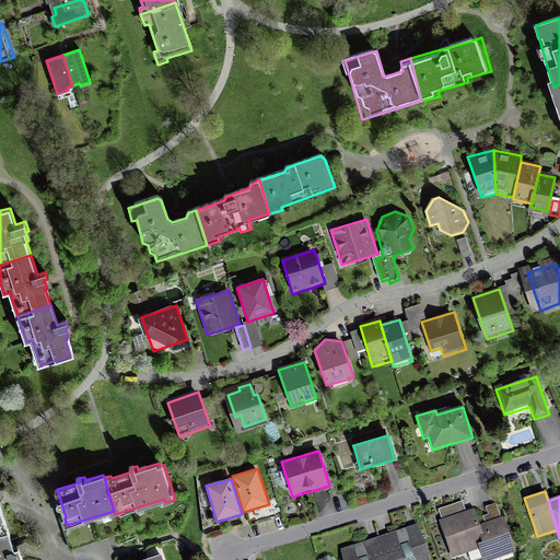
[(485,546),(478,528),(473,511),(466,513),(463,503),(439,512),(442,522),(439,523),(451,558),(477,548),(485,546)]
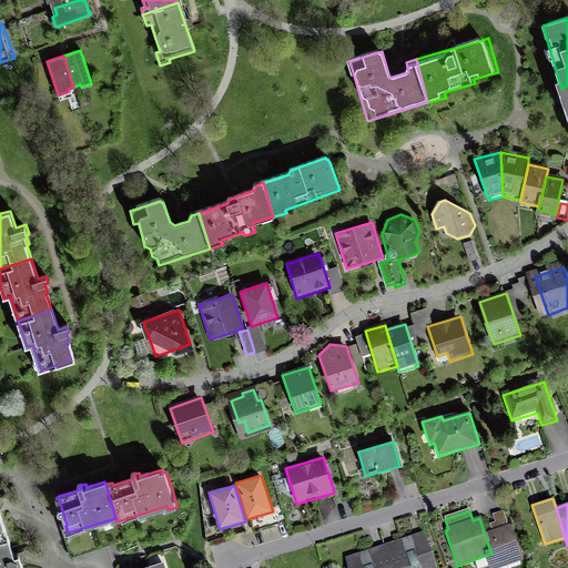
[(492,554),(484,556),(488,567),(513,567),(524,565),(505,510),(493,515),(499,530),(485,536),(492,554)]
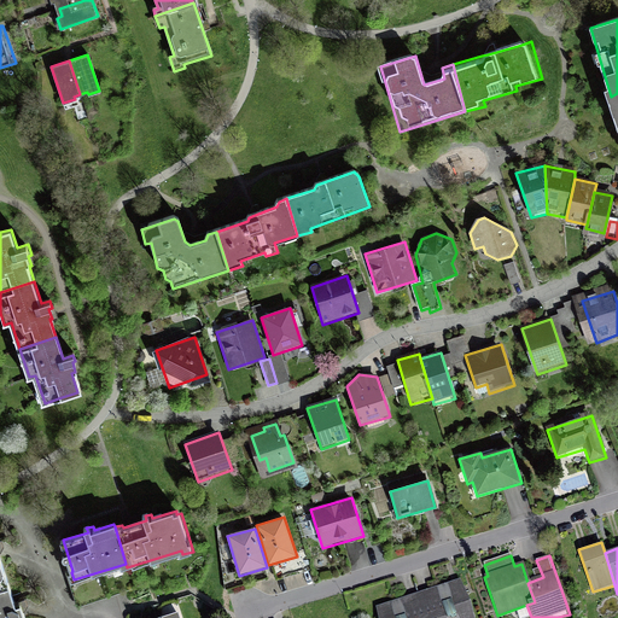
[(9,584),(0,586),(0,617),(25,617),(21,600),(15,602),(9,584)]
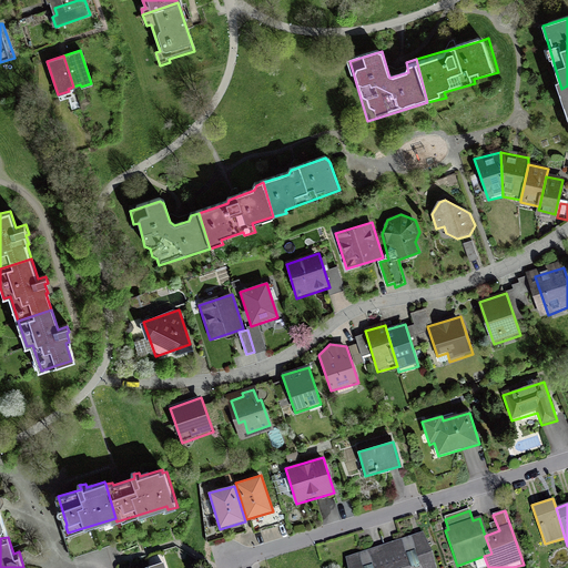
[(434,567),(424,537),(386,550),(392,567),(434,567)]
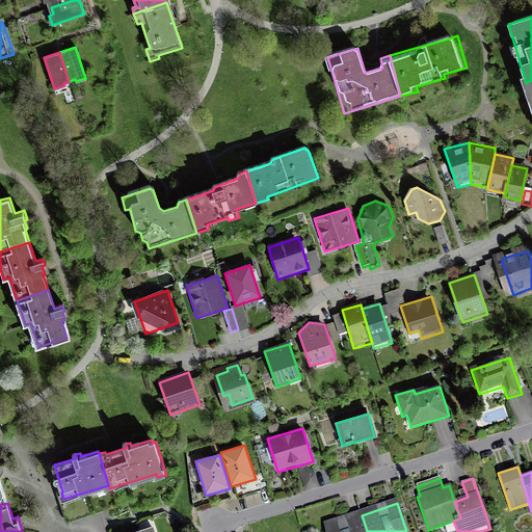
[(367,531),(362,515),(325,527),(326,531),(367,531)]
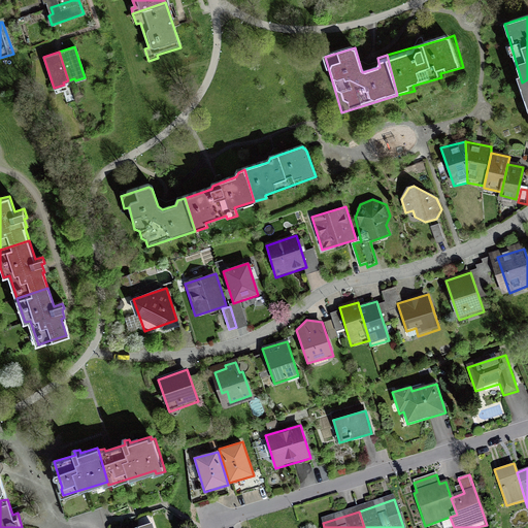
All buildings are outlined.
